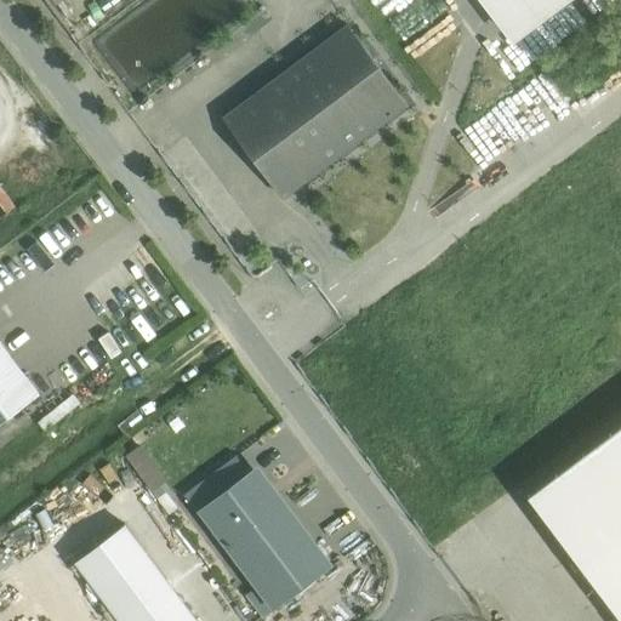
[(348,26),(224,119),(249,152),(243,157),(251,167),(257,163),(281,195),(406,103),(348,26)]
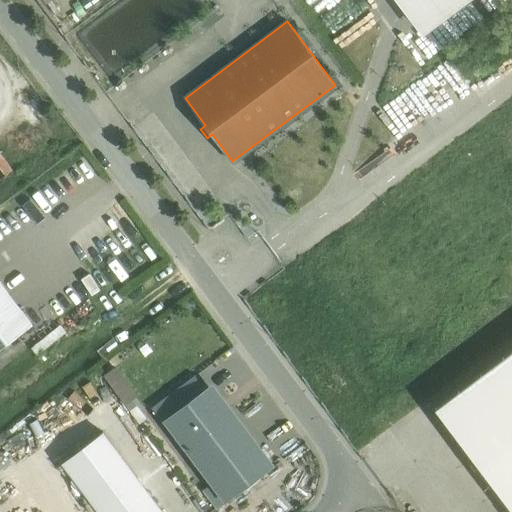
[(0,348),(32,324),(0,282),(0,348)]
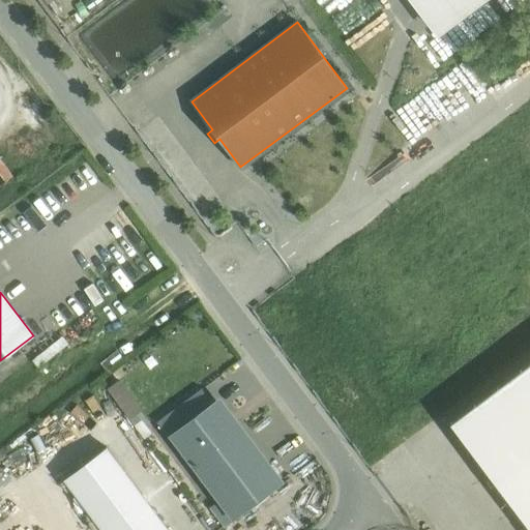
[(212,403),(168,437),(180,453),(189,446),(200,460),(235,434),(235,433),(212,403)]
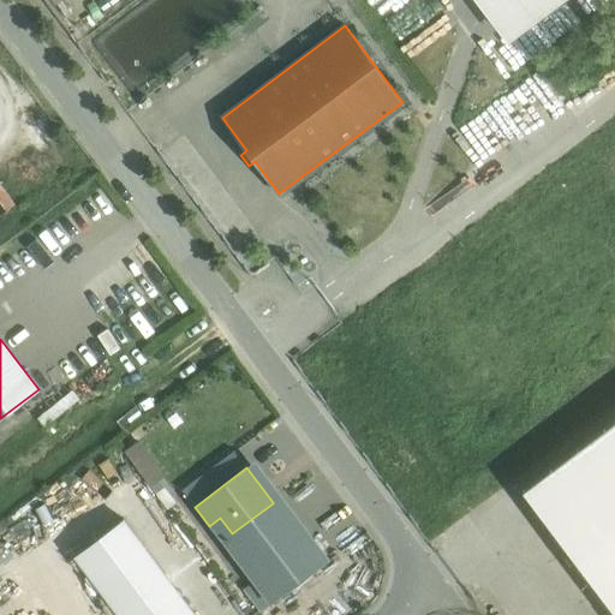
[(279,499),(273,502),(273,503),(232,533),(226,537),(274,602),(326,562),(279,499)]
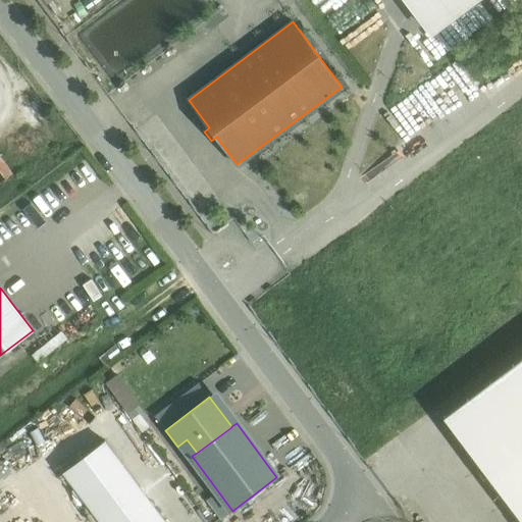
[(100,521),(166,521),(104,440),(62,471),(100,521)]
